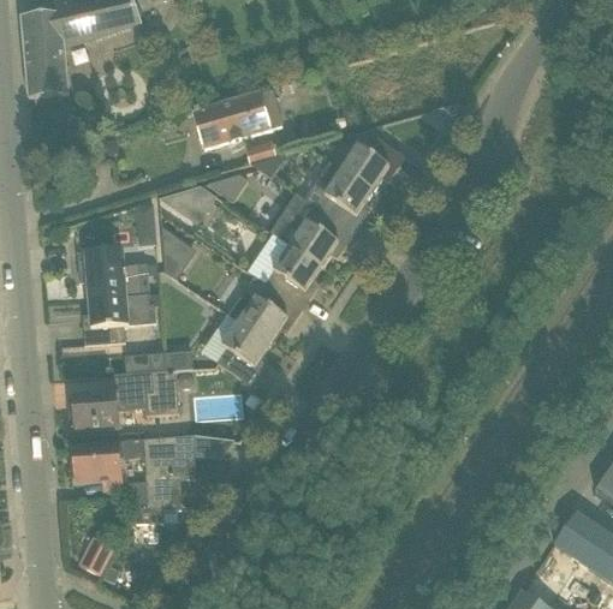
[(57,0),(57,12),(19,16),(27,97),(66,94),(61,45),(93,30),(95,35),(141,22),(132,0),(57,0)]
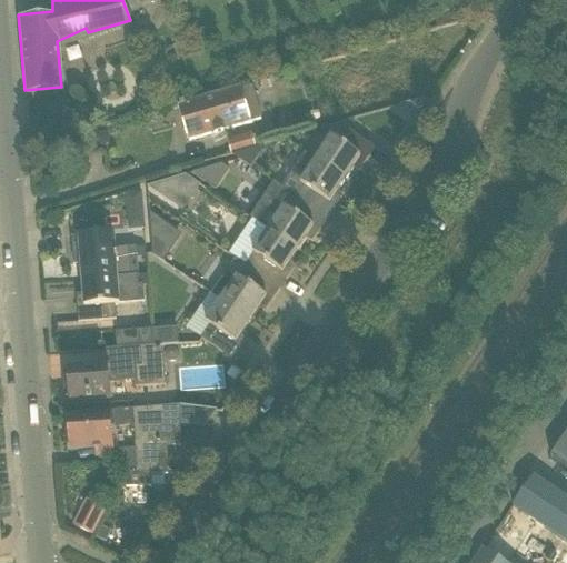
[(187,137),(250,119),(249,118),(261,114),(252,82),(240,86),(178,103),(187,137)]
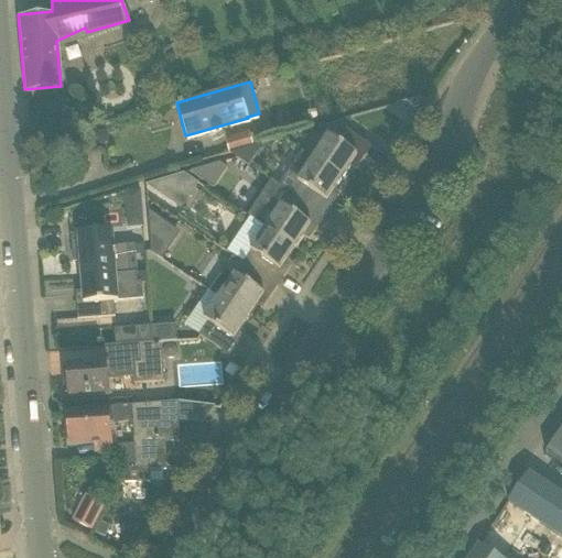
[(357,161),(369,143),(338,122),(331,134),(327,132),(312,154),(341,174),(352,156),(357,161)]
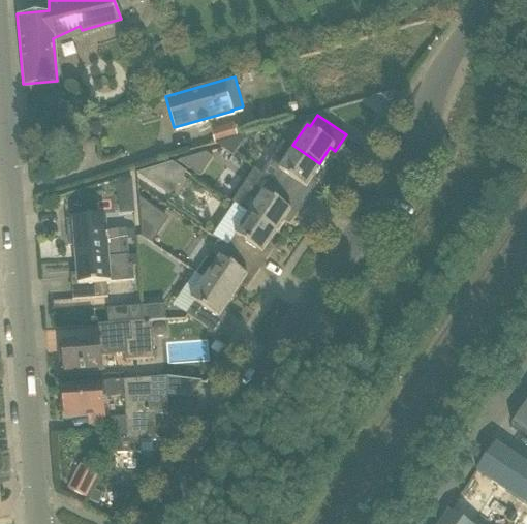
[(214,141),(244,131),(245,131),(242,120),(233,123),(231,119),(211,125),(214,141)]
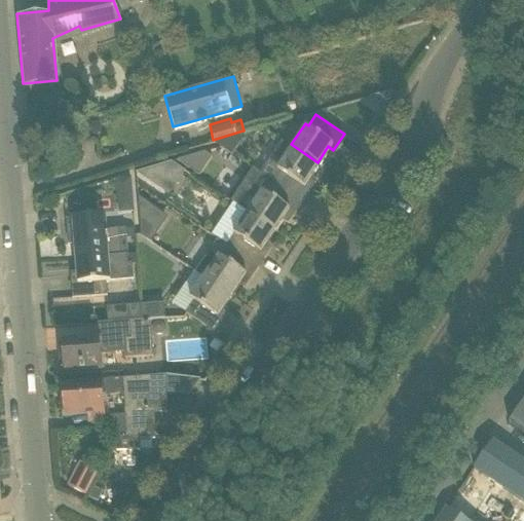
[(244,137),(242,131),(213,140),(231,151),(240,137),(244,137)]
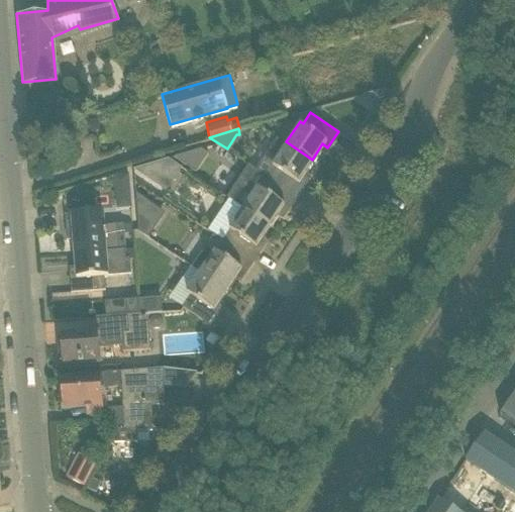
[(286,141),(285,142),(276,135),(254,168),(268,176),(296,195),(306,180),(301,176),(312,160),(286,141)]
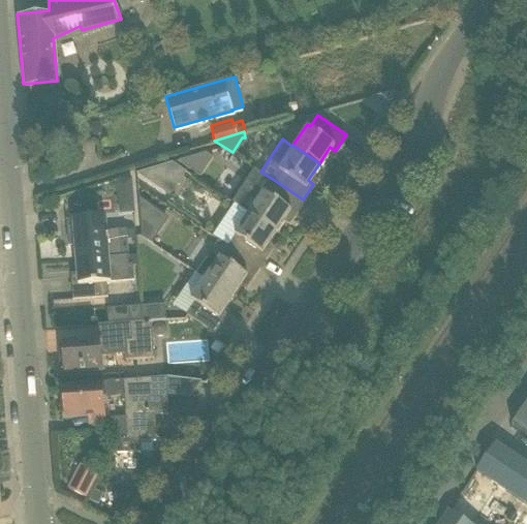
[(205,149),(178,157),(199,173),(212,154),(205,149)]
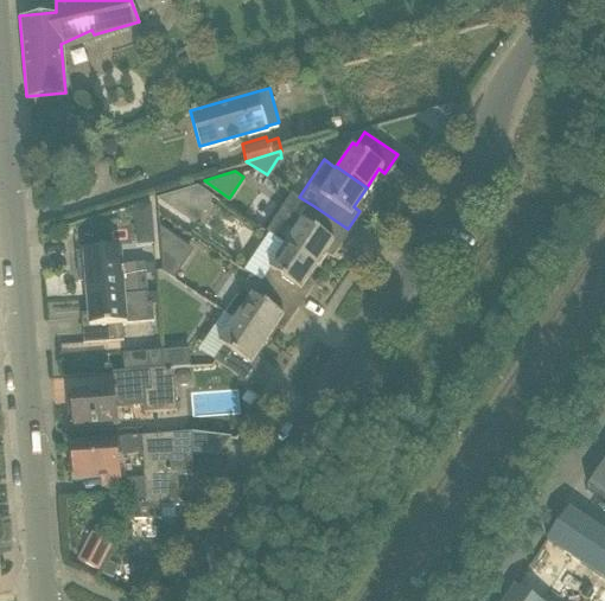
[(189,218),(208,190),(196,183),(154,196),(189,218)]
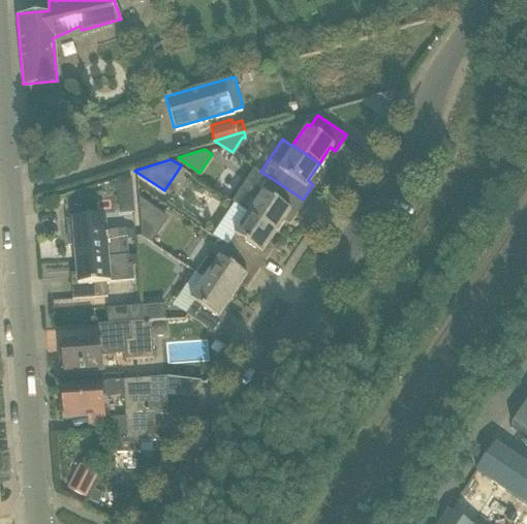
[(115,192),(131,191),(130,176),(114,177),(115,192)]
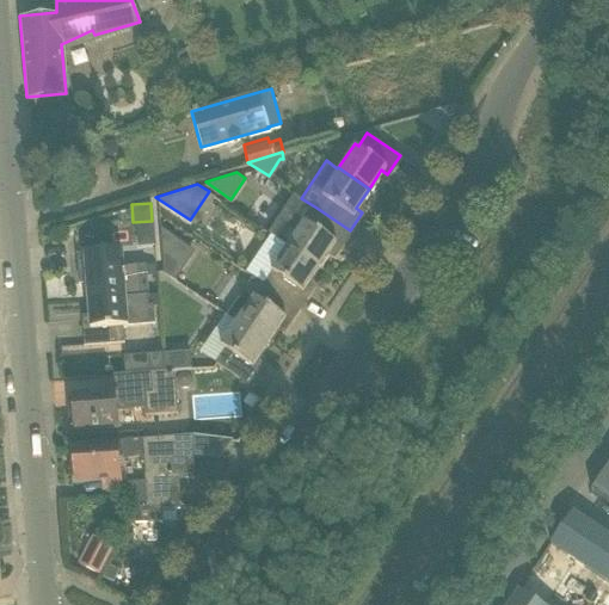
[(337,249),(350,230),(317,208),(307,221),(303,218),(287,244),(318,264),(331,245),(337,249)]
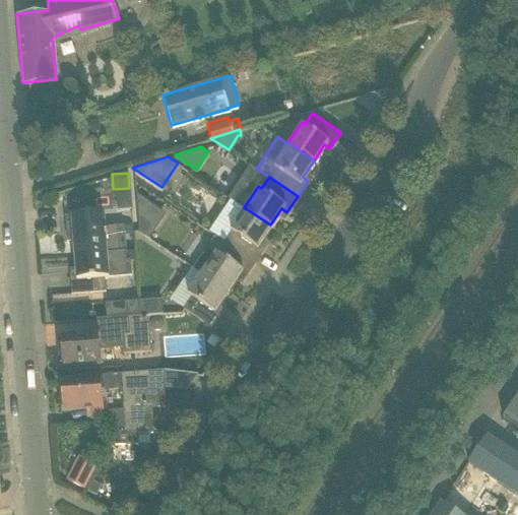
[(165,210),(135,190),(138,230),(148,235),(165,210)]
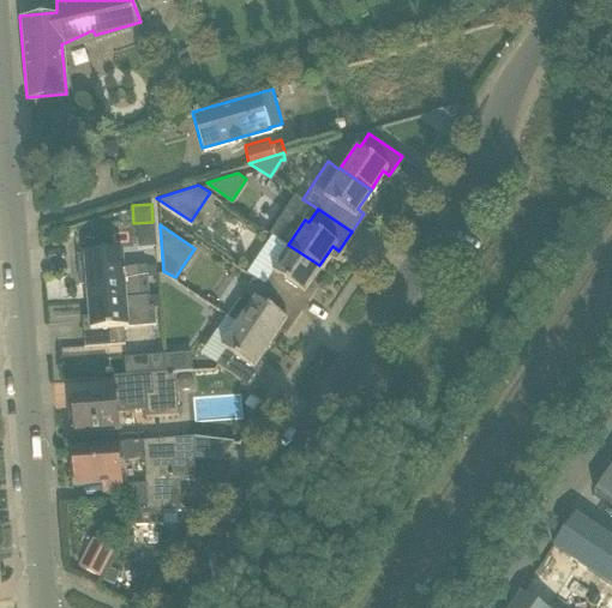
[(306,286),(319,265),(288,245),(271,269),(276,272),(268,284),(267,284),(300,307),(313,289),(306,286)]
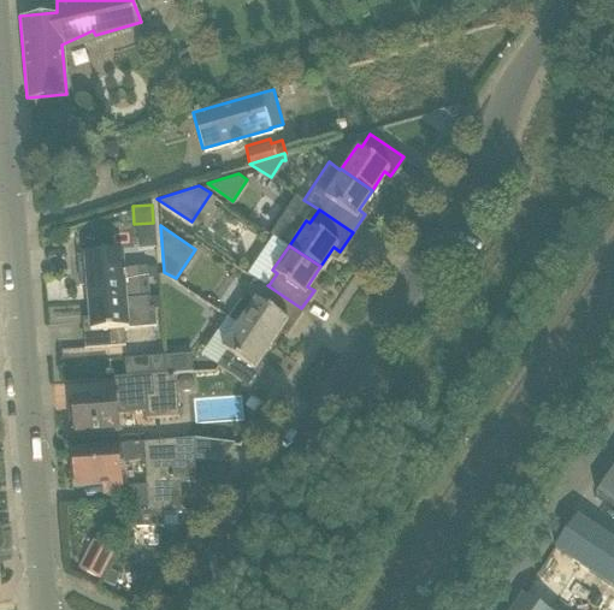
[(116,249),(76,253),(77,276),(86,276),(87,298),(148,294),(146,264),(118,266),(116,249)]
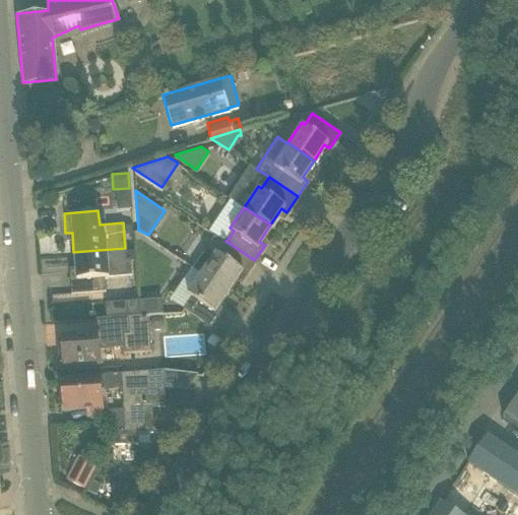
[(244,276),(254,260),(225,241),(227,241),(214,233),(192,265),(228,288),(239,272),(244,276)]
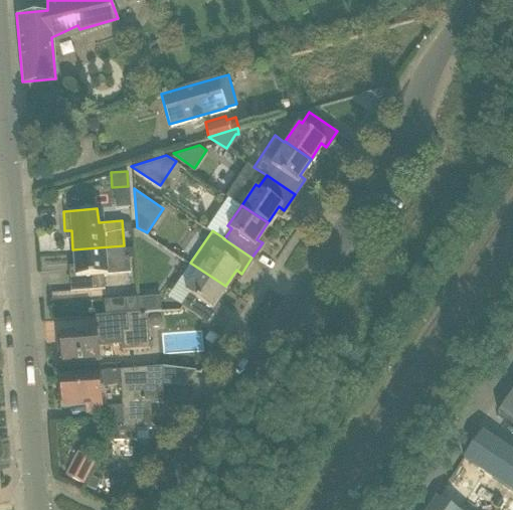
[(67,270),(69,289),(104,286),(103,273),(129,270),(128,255),(124,255),(124,245),(72,249),(74,269),(67,270)]
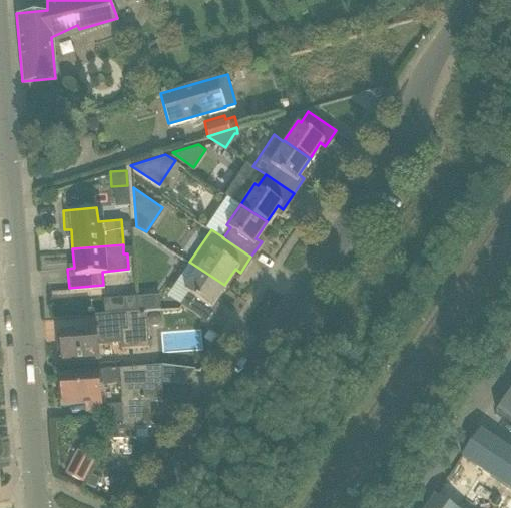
[(168,295),(208,321),(218,305),(213,302),(224,285),(189,262),(168,295)]
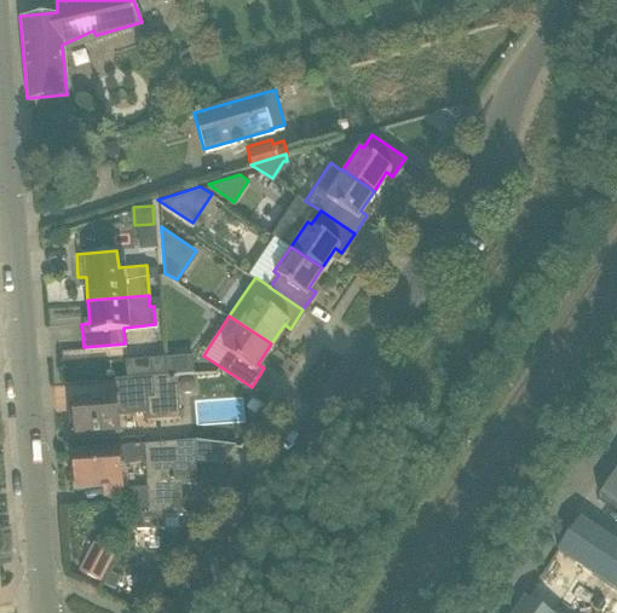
[(165,372),(176,371),(192,370),(191,352),(163,354),(165,372)]
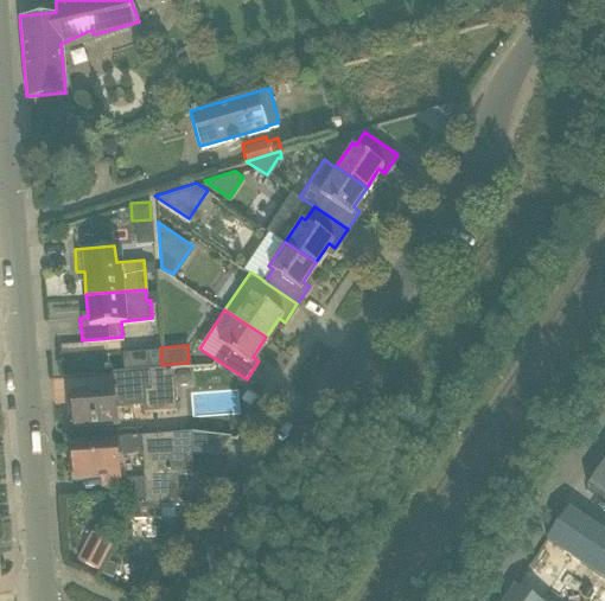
[(147,366),(161,365),(160,347),(146,349),(147,366)]
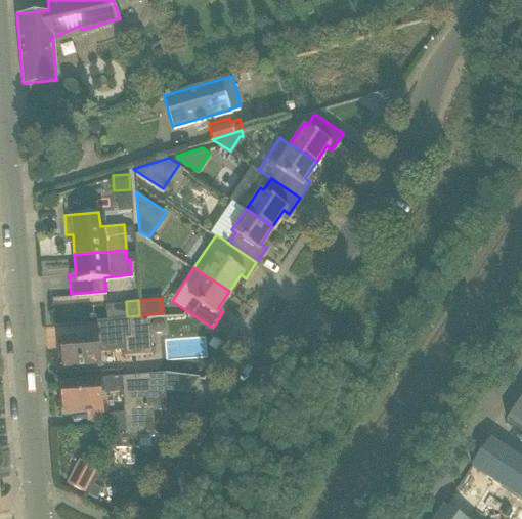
[(124,347),(125,353),(151,352),(148,314),(139,315),(127,316),(97,318),(98,335),(60,338),(62,365),(99,363),(98,349),(124,347)]
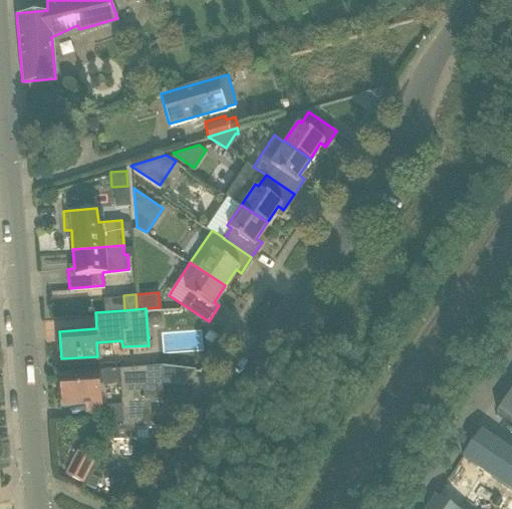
[(161,318),(160,313),(156,310),(150,311),(147,314),(148,320),(152,323),(157,323),(161,318)]
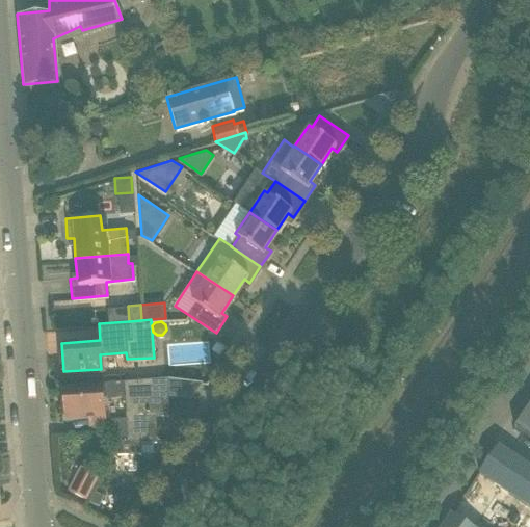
[(115,439),(116,452),(139,451),(151,450),(155,440),(154,413),(167,413),(166,393),(165,376),(124,379),(125,394),(126,439),(115,439)]
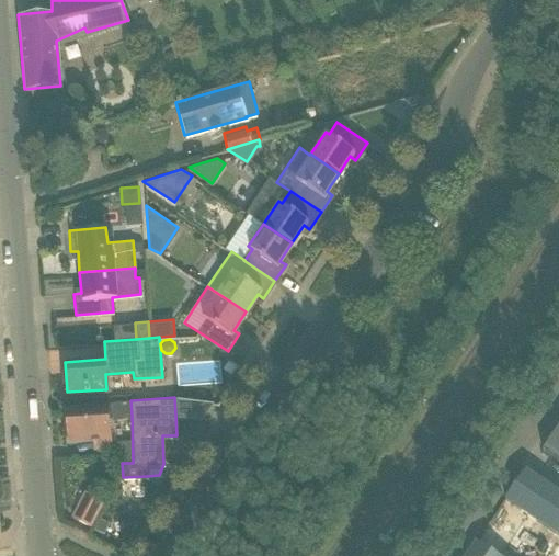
[(66,409),(68,440),(109,437),(106,417),(132,416),(130,400),(92,404),(93,407),(66,409)]
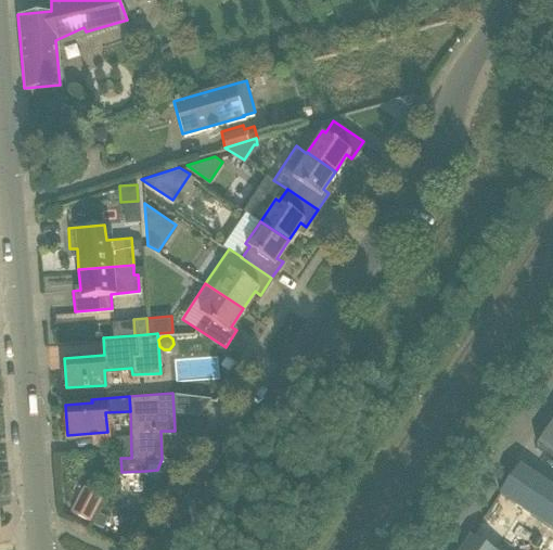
[(552,416),(536,443),(552,453),(552,416)]
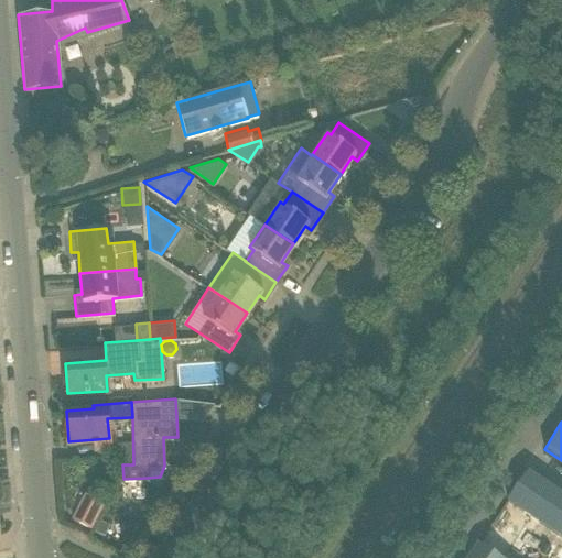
[(561,488),(528,466),(507,495),(561,532),(561,488)]
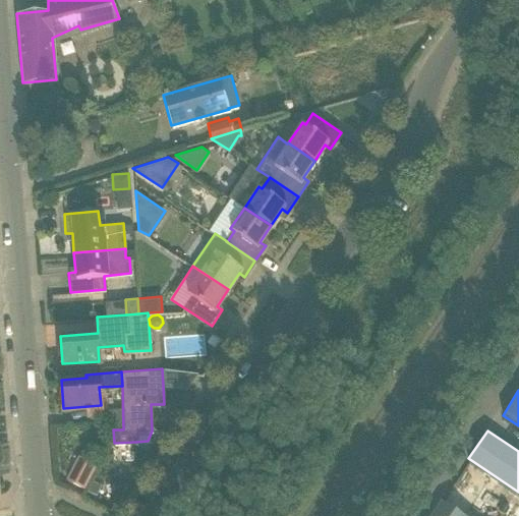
[(95,463),(77,454),(65,477),(83,486),(95,463)]
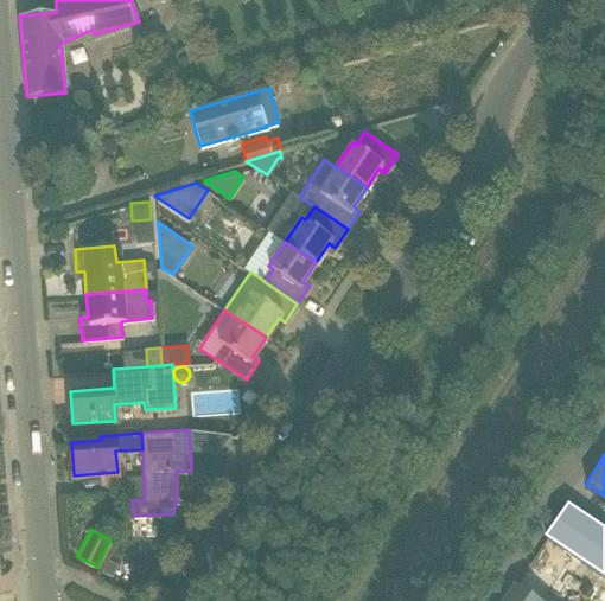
[(118,562),(108,557),(102,570),(112,575),(118,562)]
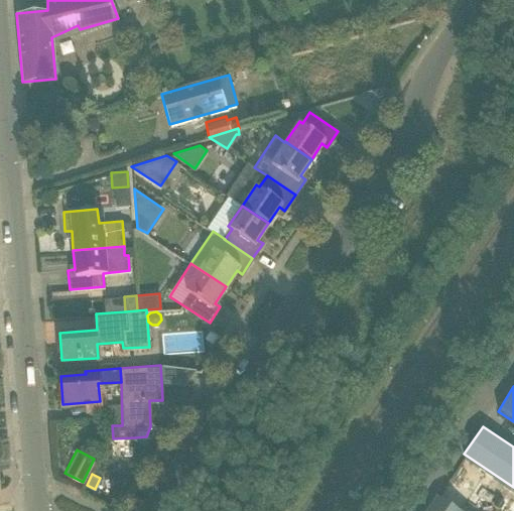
[(461,510),(436,495),(424,510),(461,510)]
